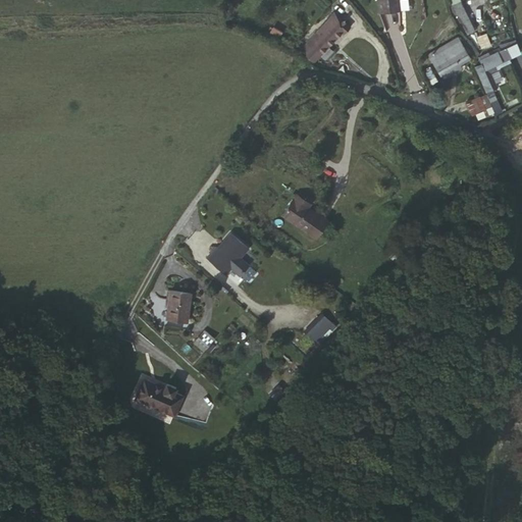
[(378,0),(380,12),(402,9),(400,0),(378,0)]
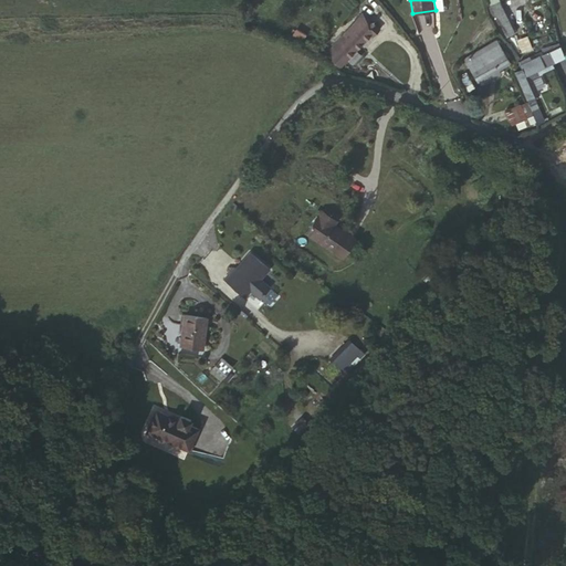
[(500,1),(490,7),(491,10),(490,10),(493,17),(492,18),(496,25),(500,24),(506,35),(515,31),(500,1)]
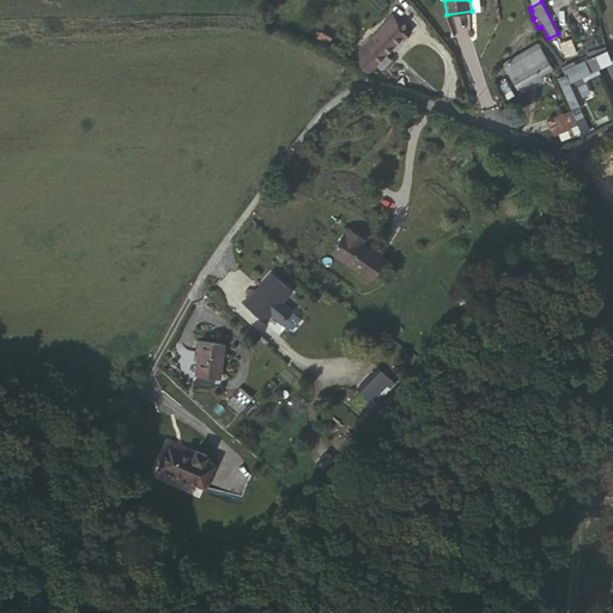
[(393,25),(400,18),(394,12),(387,19),(389,22),(393,25)]
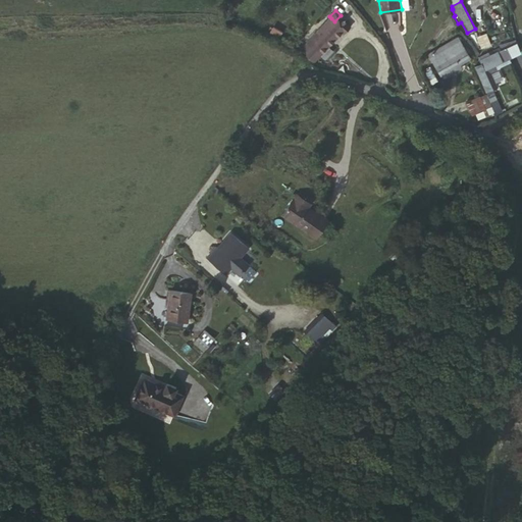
[(353,27),(341,15),(334,21),(344,31),(347,33),(353,27)]
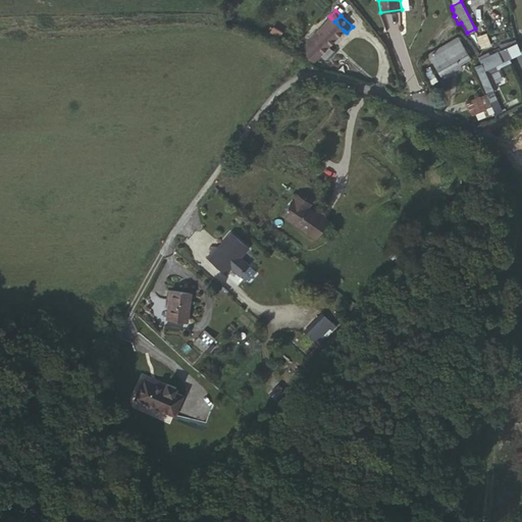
[(344,31),(334,21),(331,18),(302,48),(315,60),(344,31)]
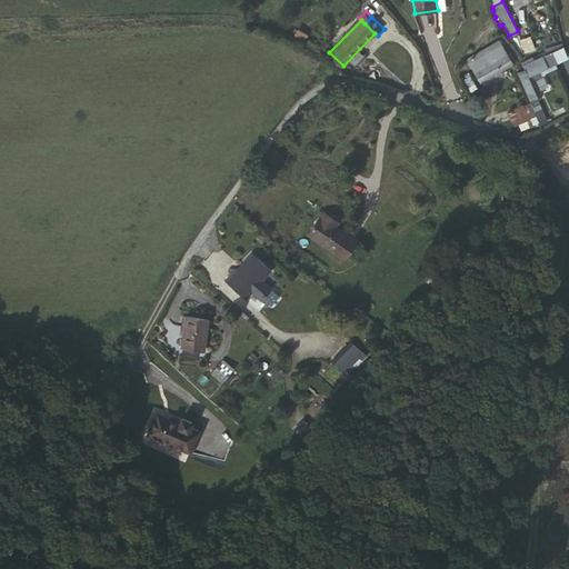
[(297,31),(293,37),(303,42),(307,37),(297,31)]
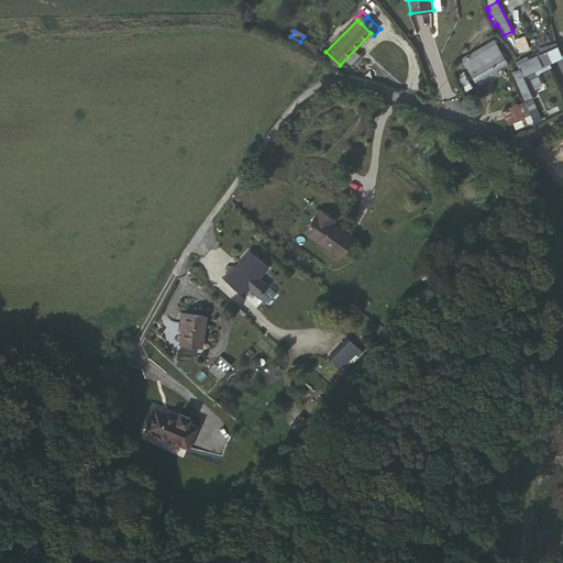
[(470,66),(501,51),(496,37),(462,54),(472,78),(474,76),(470,66)]
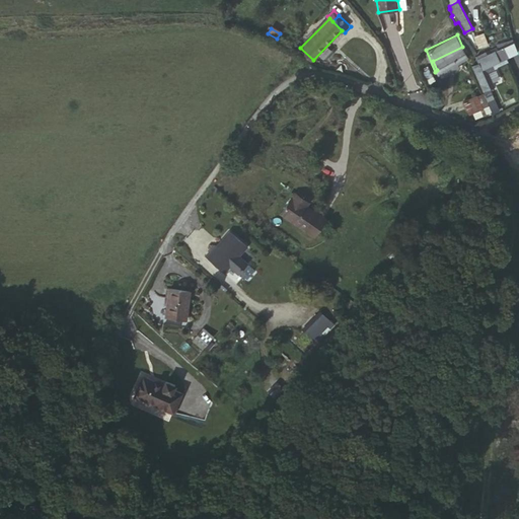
[(505,51),(496,54),(495,53),(488,56),(488,55),(477,58),(480,65),(482,69),(493,65),(518,55),(516,47),(513,39),(502,43),(505,51)]
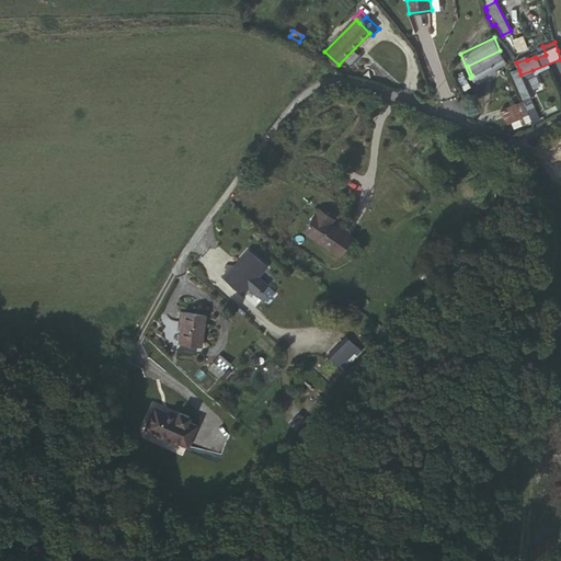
[(505,60),(500,50),(468,66),(472,76),(505,60)]
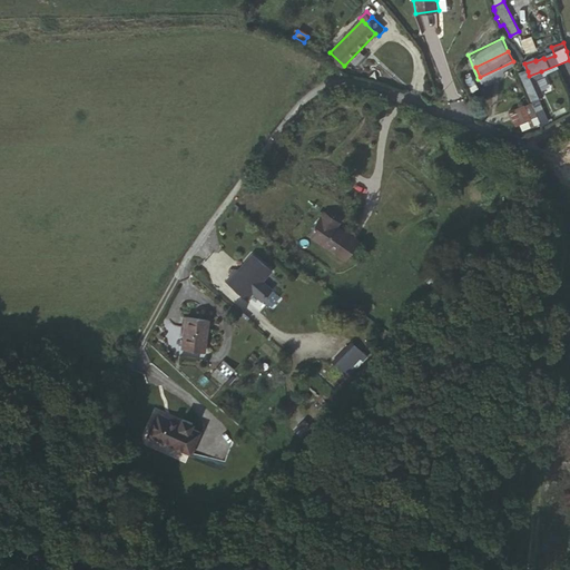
[(529,76),(528,71),(520,75),(530,100),(542,96),(536,79),(542,76),(541,71),(529,76)]
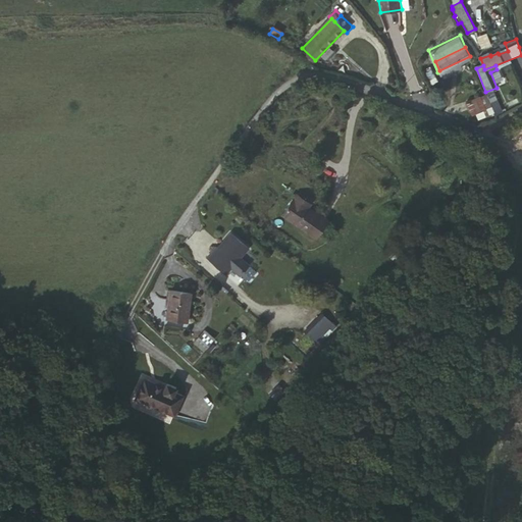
[(476,109),(484,106),(478,91),(466,97),(471,111),(476,109)]
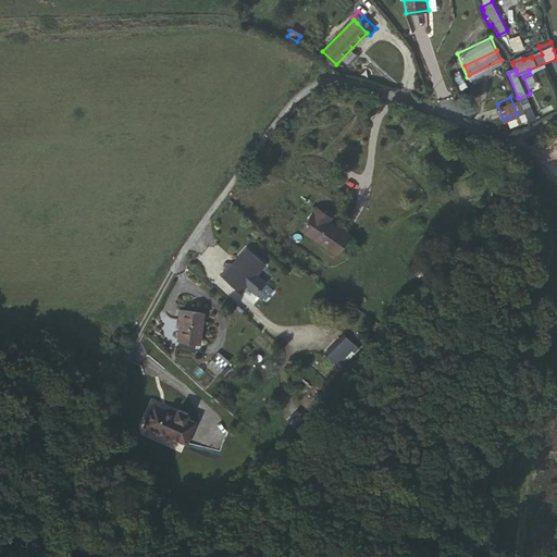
[(528,123),(535,121),(530,107),(522,109),(528,123)]
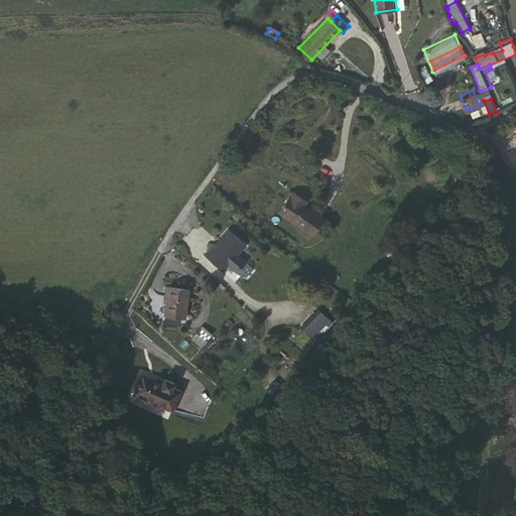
[(482,111),(479,105),(471,108),(473,114),(482,111)]
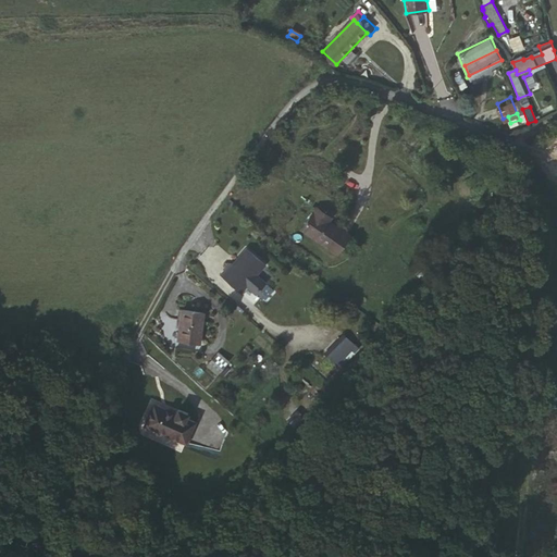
[(327,211),(317,202),(301,224),(335,249),(348,231),(324,215),(327,211)]
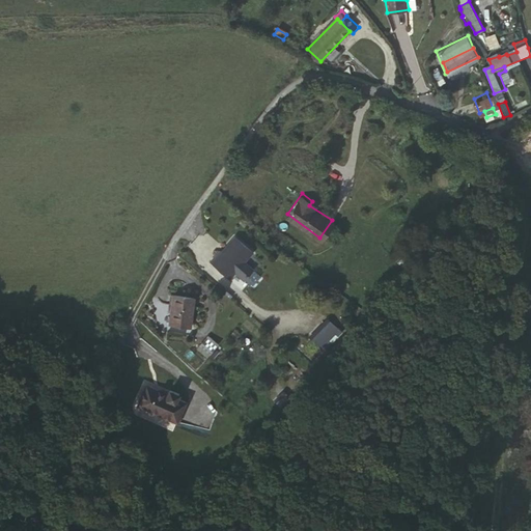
[(222,248),(213,260),(232,276),(238,270),(247,277),(256,264),(247,257),(255,247),(236,232),(223,250),(222,248)]
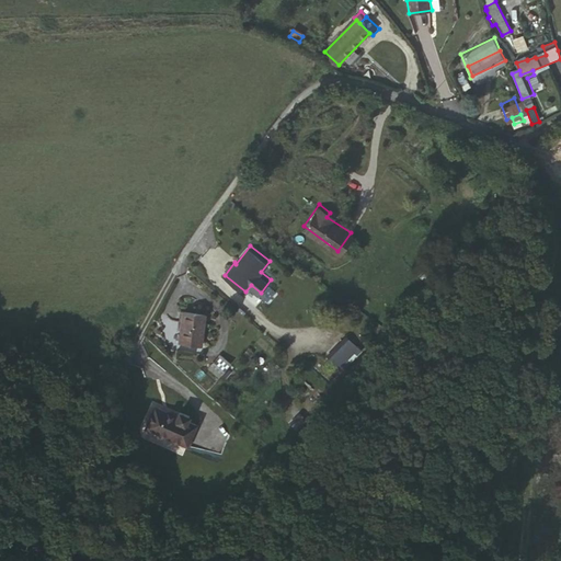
[(184,309),(181,339),(204,342),(207,311),(184,309)]
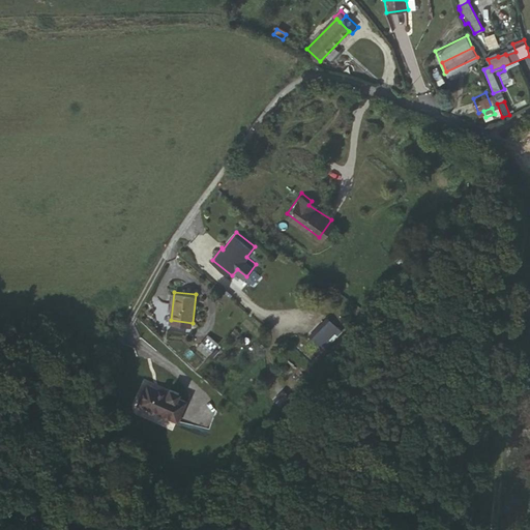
[(333,318),(323,330),(332,340),(344,327),(333,318)]
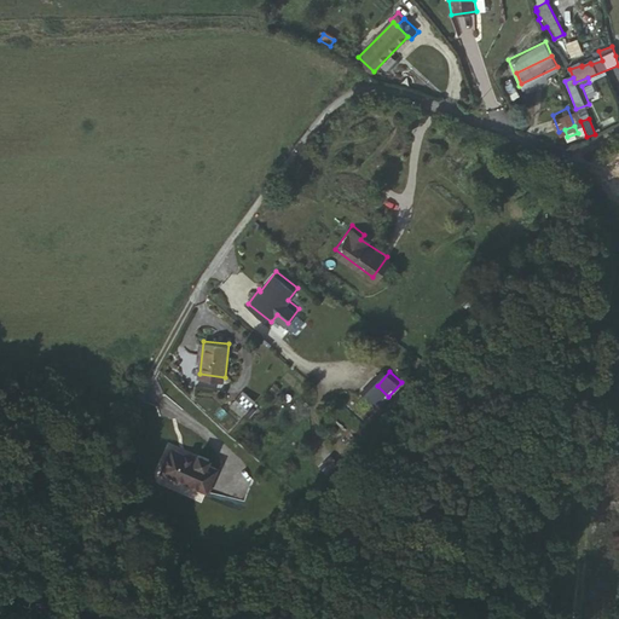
[(249,387),(237,401),(249,412),(261,398),(249,387)]
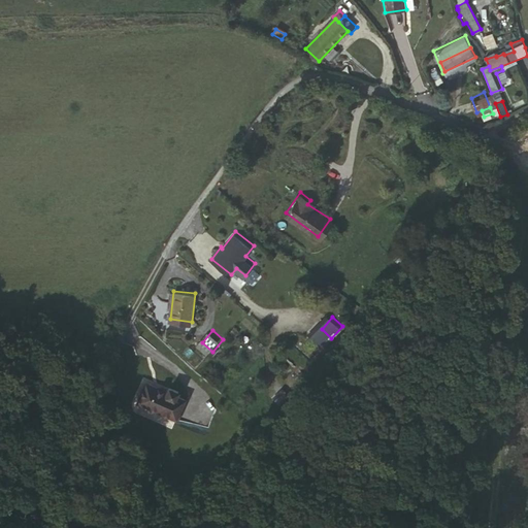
[(145,404),(186,418),(193,397),(184,395),(186,390),(175,387),(174,391),(152,384),(145,404)]
